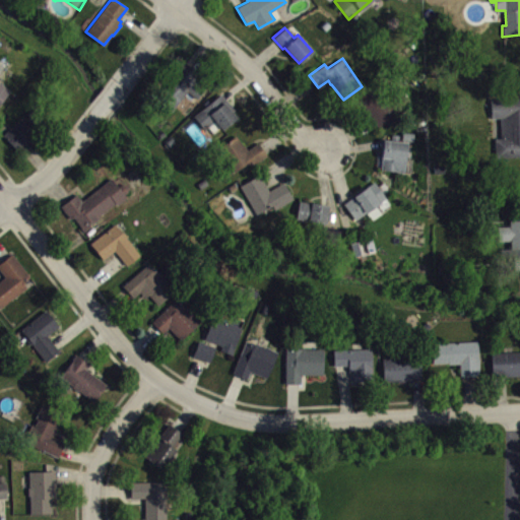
[(171,111),(187,90),(195,98),(205,85),(196,78),(201,70),(184,59),(152,95),(171,111)]
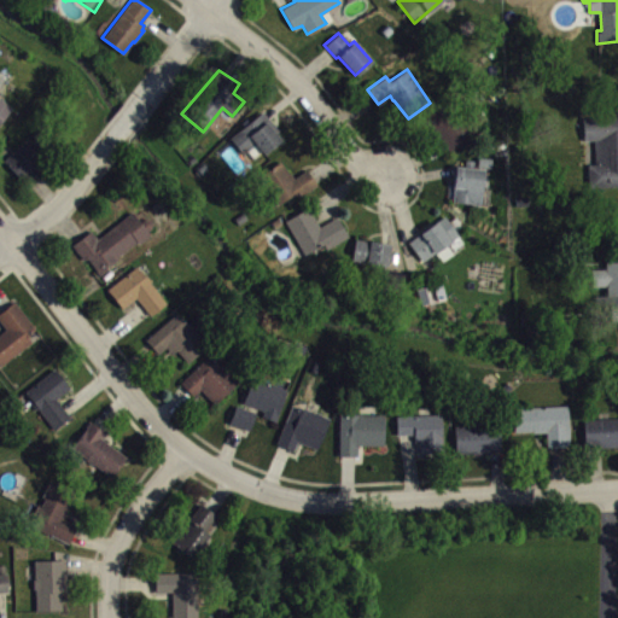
[(429,128),(450,149),(487,120),(462,97),(429,128)]
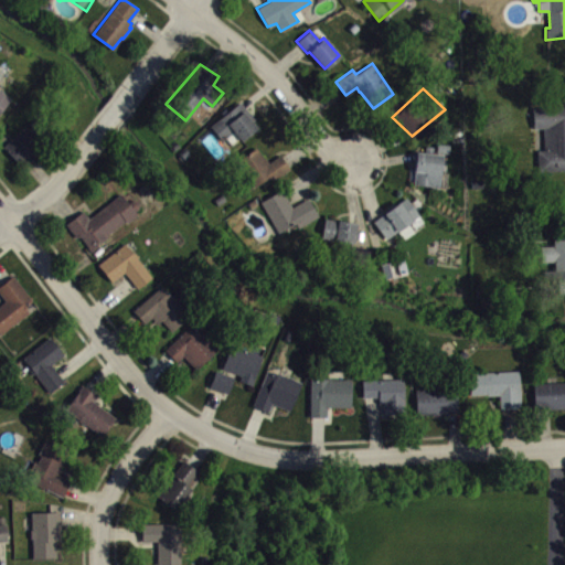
[(0,89),(10,97),(0,109),(0,89)]
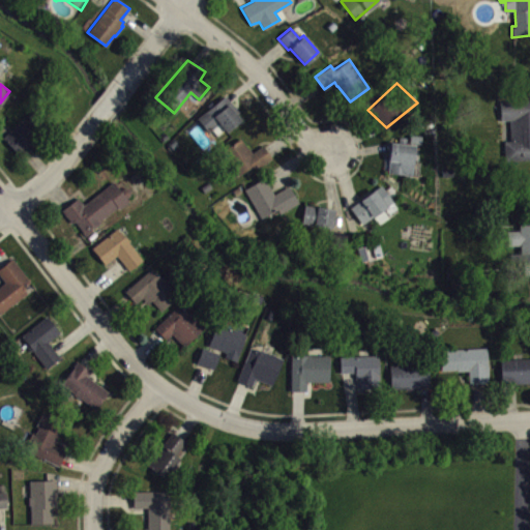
[(503,141),(505,160),(529,158),(529,98),(498,99),(499,119),(509,119),(510,140),(503,141)]
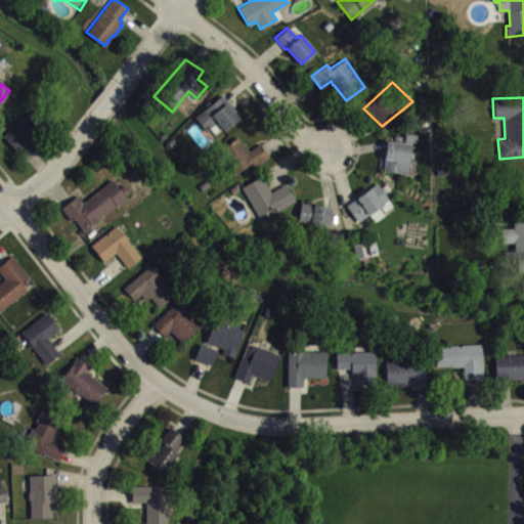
[(193,116),(205,131),(209,128),(213,133),(220,128),(223,130),(238,118),(225,102),(220,106),(214,99),(193,116)]
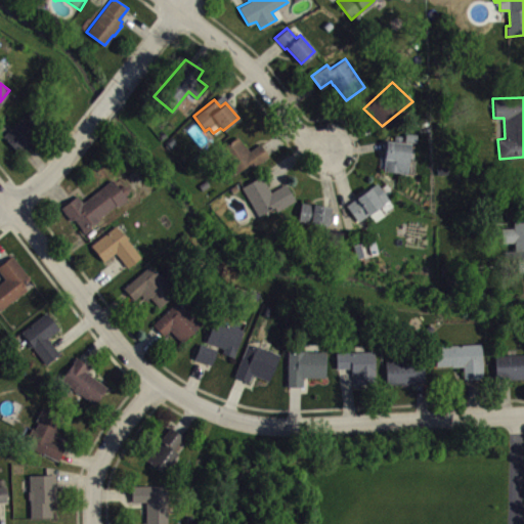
[(2,135),(14,125),(13,124),(19,117),(22,118),(30,110),(51,129),(19,157),(2,135)]
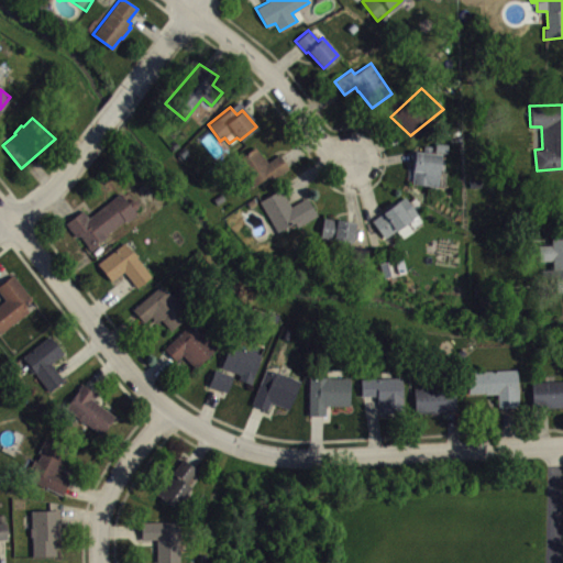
[(415,151),(423,152),(423,145),(431,146),(431,153),(440,154),(437,188),(410,183),(415,151)]
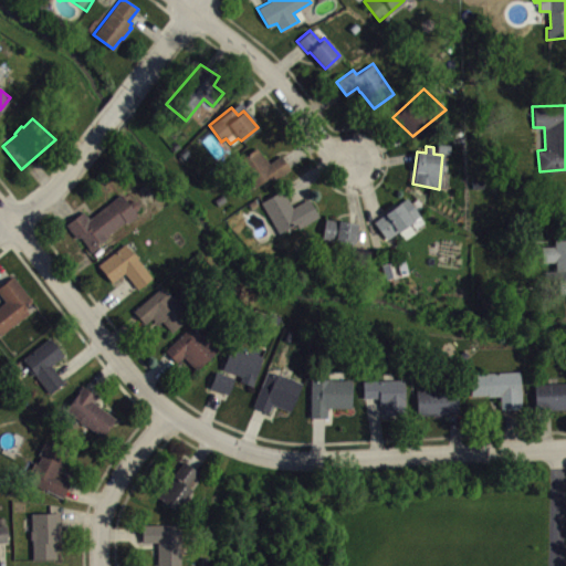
[(255,147),(269,163),(281,153),(291,165),(273,181),(269,177),(253,188),(236,163),(255,147)]
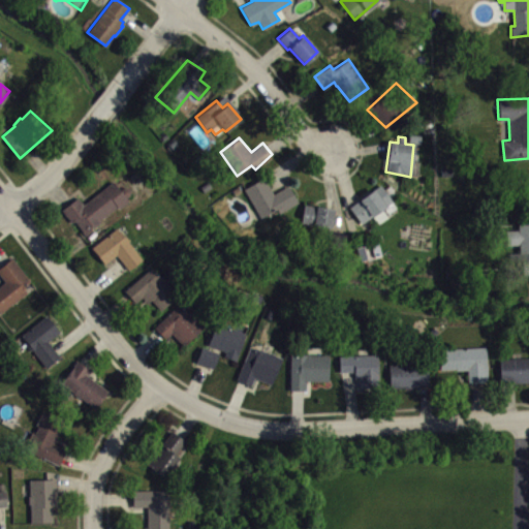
[(287,184),(273,193),(262,176),(243,188),(260,219),(276,209),(279,213),(299,201),(287,184)]
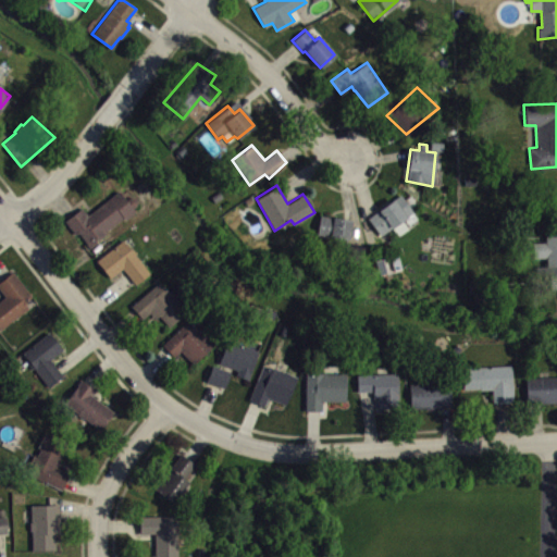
[(63,221),(82,207),(87,214),(116,189),(125,199),(131,195),(138,203),(133,209),(135,211),(124,220),(122,217),(103,232),(104,234),(97,239),(95,237),(86,244),(78,233),(75,235),(63,221)]
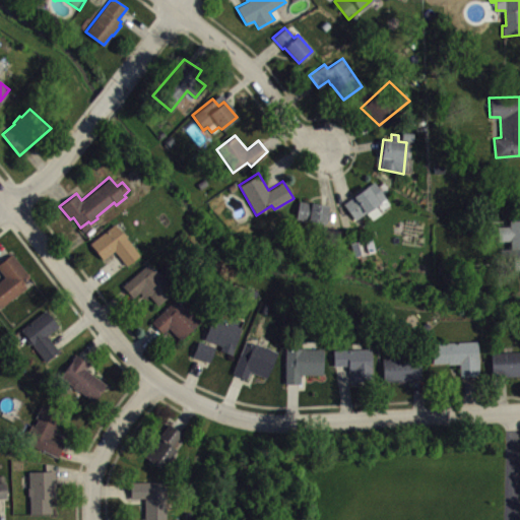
[(342,203),(354,219),(386,197),(373,181),(342,203)]
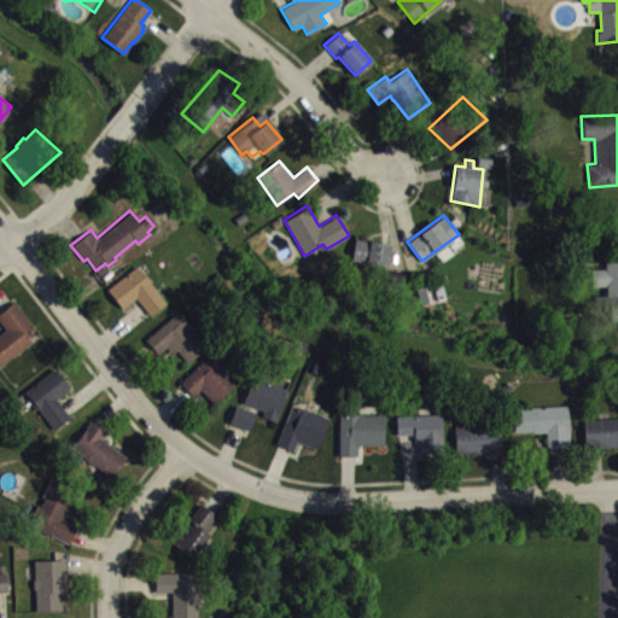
[(354,238),(350,261),(365,263),(365,262),(388,267),(392,244),(354,238)]
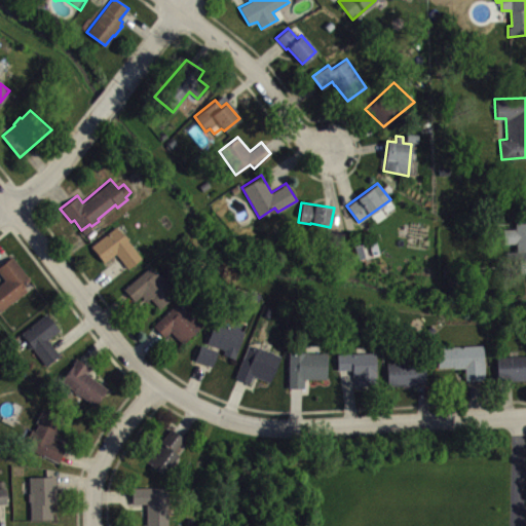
[(525,222),(525,273),(516,274),(515,243),(500,243),(500,229),(515,229),(515,222),(525,222)]
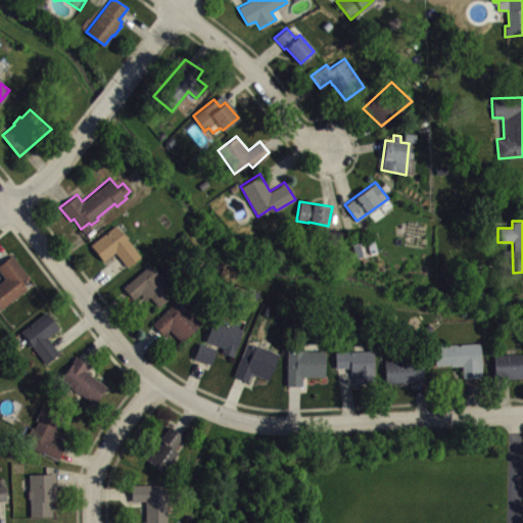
[(90,244),(114,225),(140,255),(127,267),(114,251),(102,260),(90,244)]
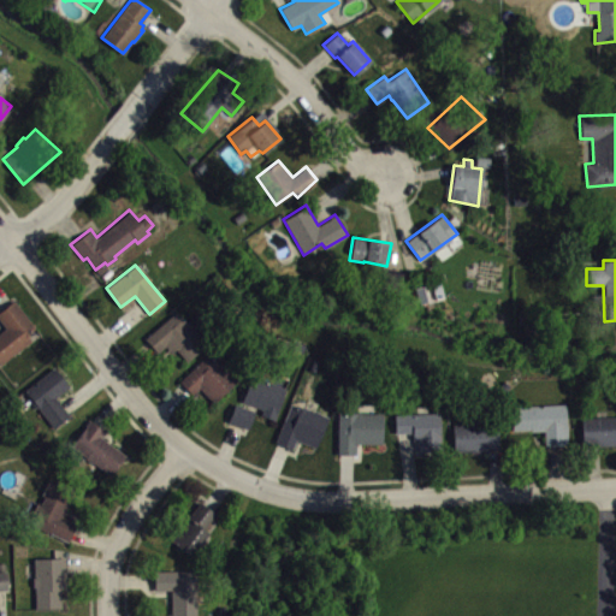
[(0,331),(0,363),(31,339),(27,335),(35,327),(13,300),(0,309),(0,320),(5,327),(0,331)]
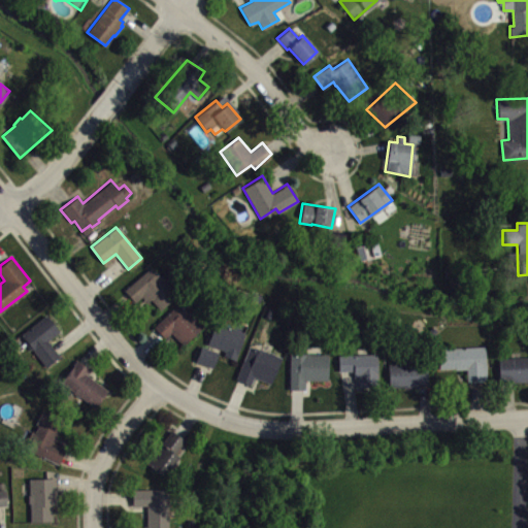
[(124,290),(135,302),(141,297),(146,302),(150,299),(160,309),(176,294),(151,265),(124,290)]
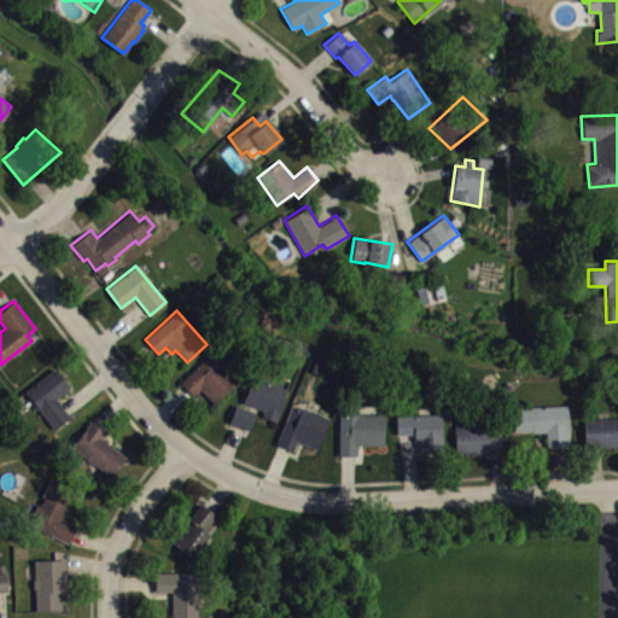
[(179,382),(192,396),(199,390),(214,404),(238,379),(220,362),(219,363),(208,354),(179,382)]
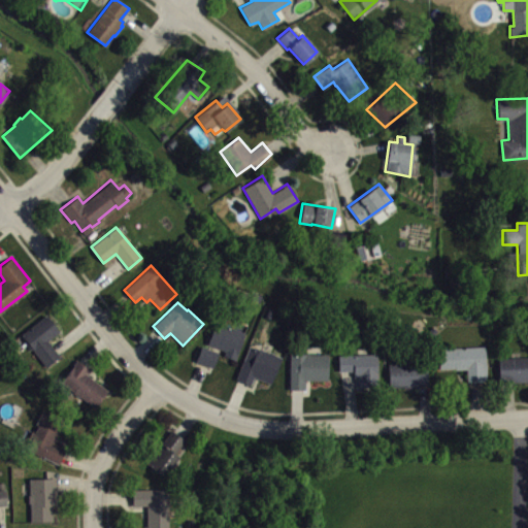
[(21,334),(46,315),(60,331),(47,340),(60,356),(45,366),(21,334)]
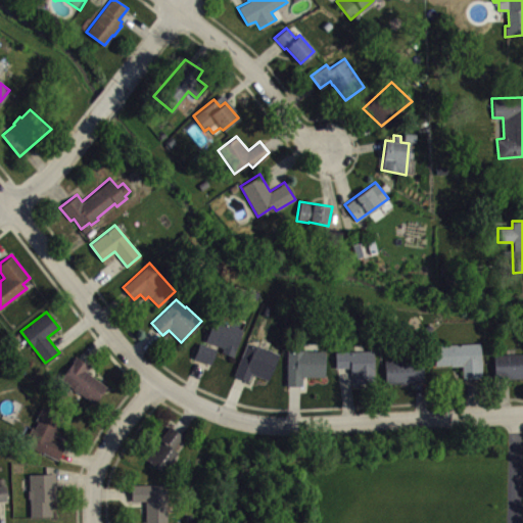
[(233,355),(242,329),(212,319),(204,340),(222,347),(221,351),(233,355)]
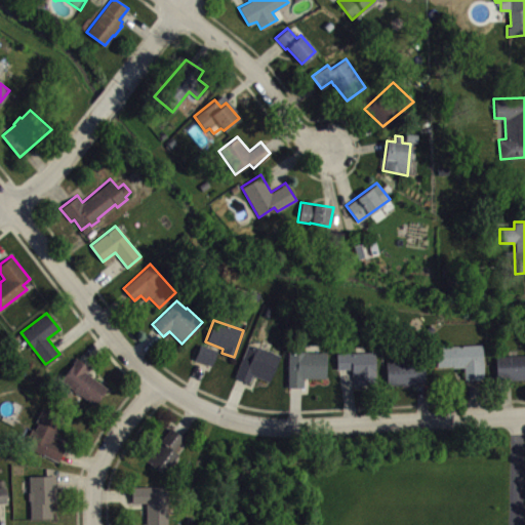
[(280,355),(271,352),(272,351),(268,350),(271,342),(263,339),(259,347),(256,346),(255,347),(247,344),(234,376),(249,382),(252,374),(269,381),(280,355)]
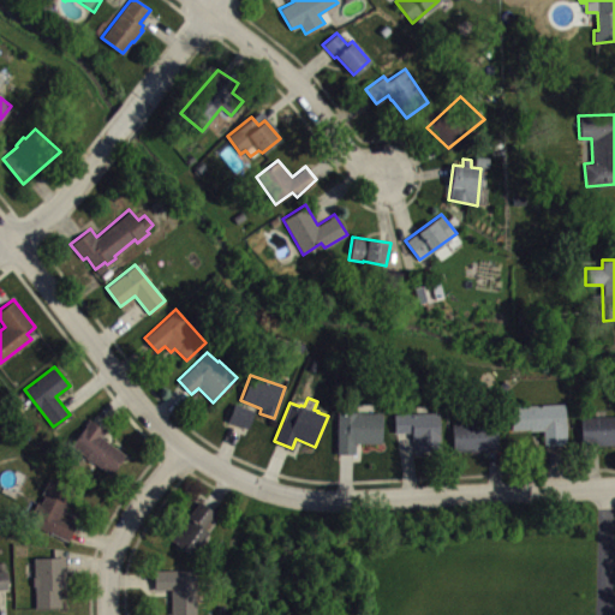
[(227,421),(234,402),(254,411),(248,428),(227,421)]
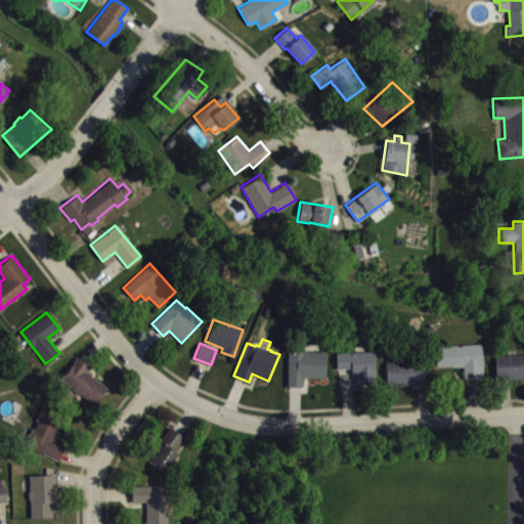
[(435,366),(450,365),(450,367),(463,366),(464,378),(483,378),(480,343),(434,345),(435,366)]
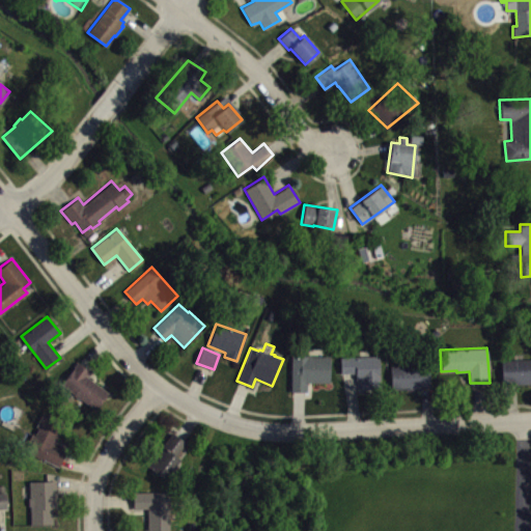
[(339,357),(339,372),(355,372),(355,378),(359,378),(360,389),(381,388),(379,355),(339,357)]
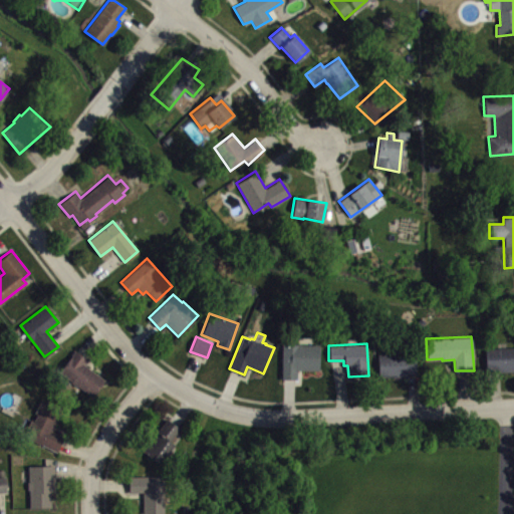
[(281,344),(281,377),(297,378),(297,369),(318,369),(318,351),(319,350),(319,344),(281,344)]
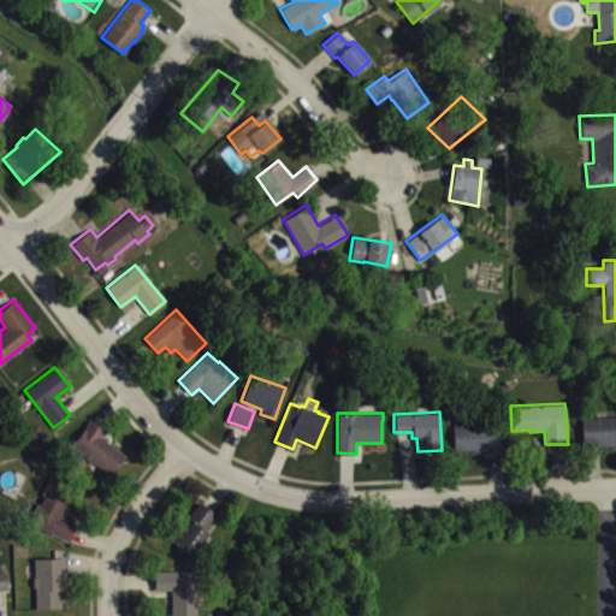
[(615,415),(615,445),(582,446),(581,418),(615,415)]
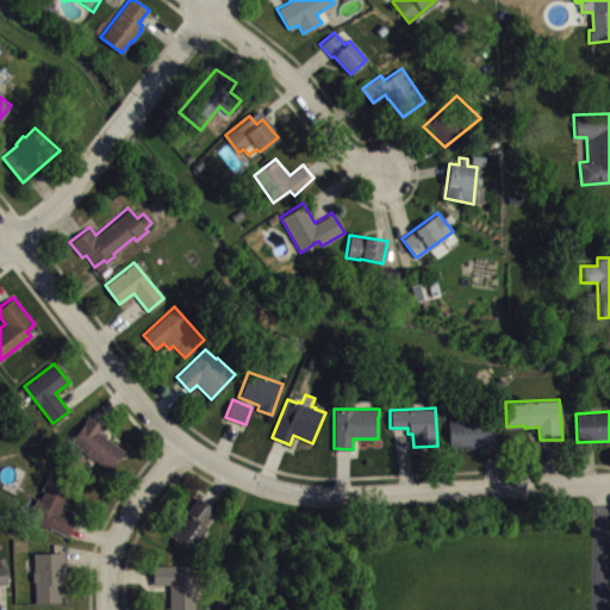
[(70,441),(85,452),(83,453),(92,459),(93,458),(109,471),(124,450),(98,430),(103,425),(88,416),(70,441)]
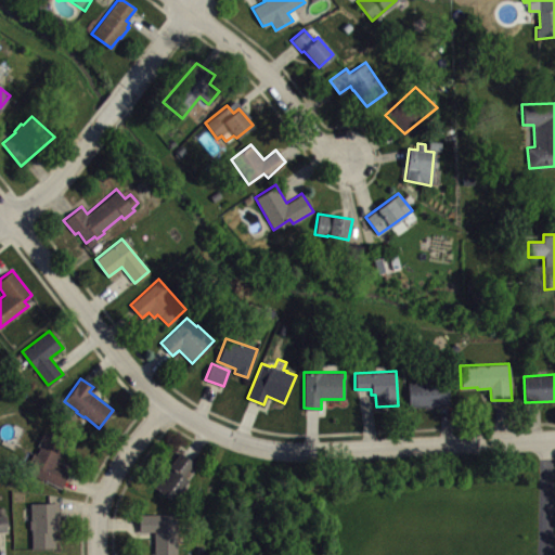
[(407,383),(409,405),(439,405),(439,404),(449,404),(448,381),(407,383)]
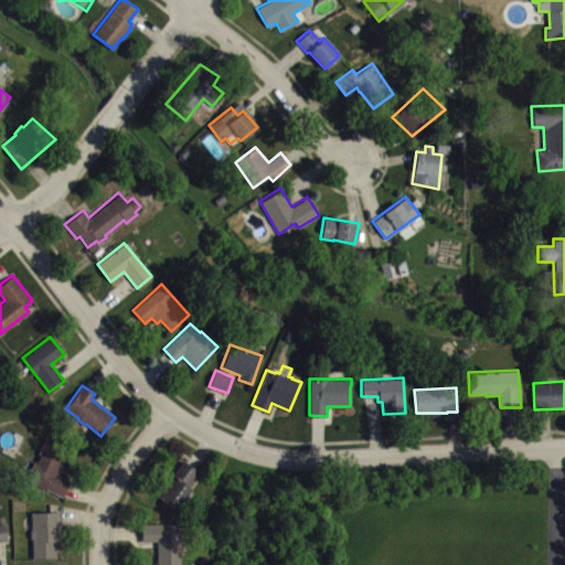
[(63,497),(70,480),(56,473),(66,454),(44,445),(27,480),(63,497)]
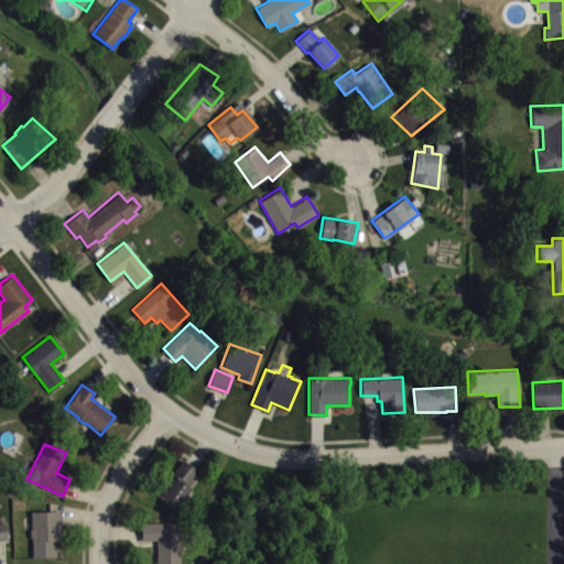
[(174,508),(192,486),(187,484),(198,469),(183,459),(154,494),(174,508)]
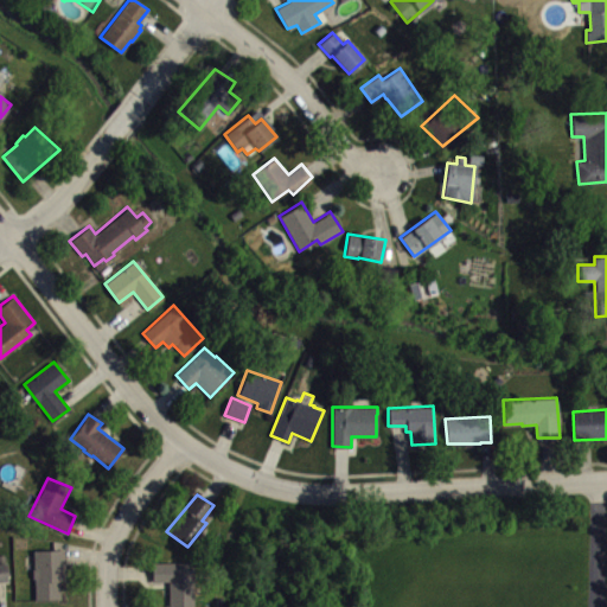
[(32,549),(33,568),(31,568),(32,579),(33,579),(34,600),(61,599),(59,579),(65,579),(64,549),(32,549)]
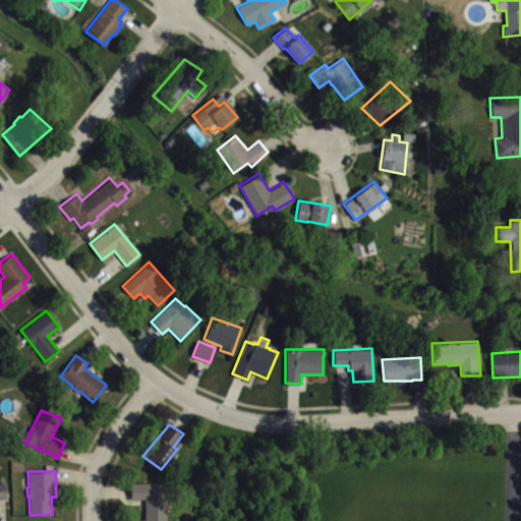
[(130,499),(143,499),(145,520),(167,520),(167,481),(129,482),(130,499)]
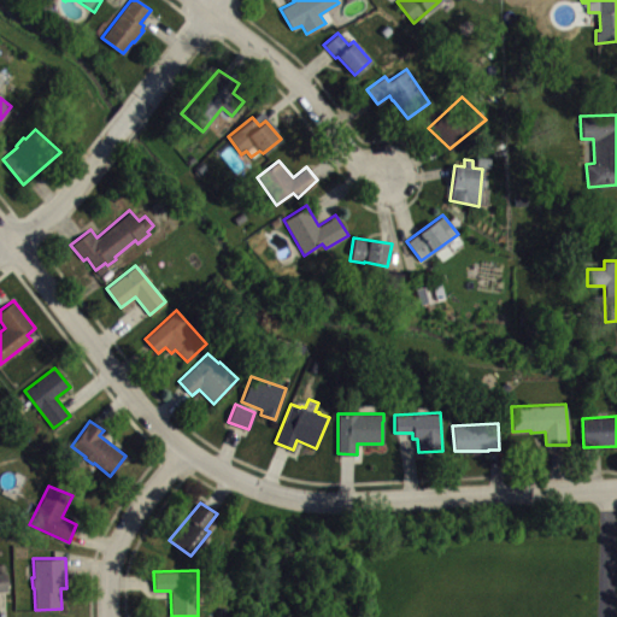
[(0,598),(12,598),(11,579),(0,579),(0,598)]
